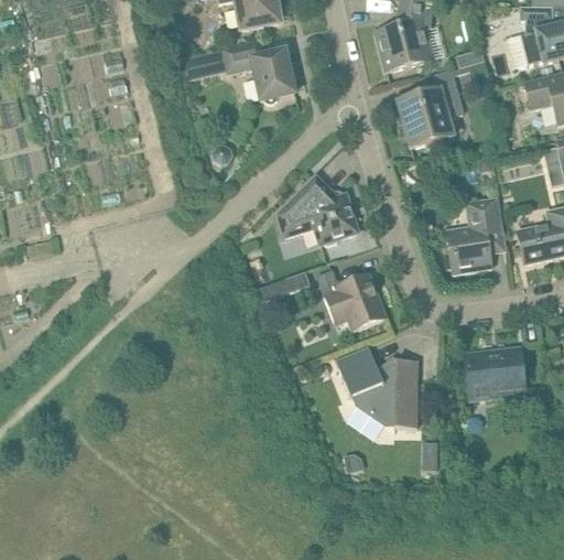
[(241,28),(257,25),(279,21),(274,0),(218,0),(218,2),(230,0),(236,0),(241,28)]
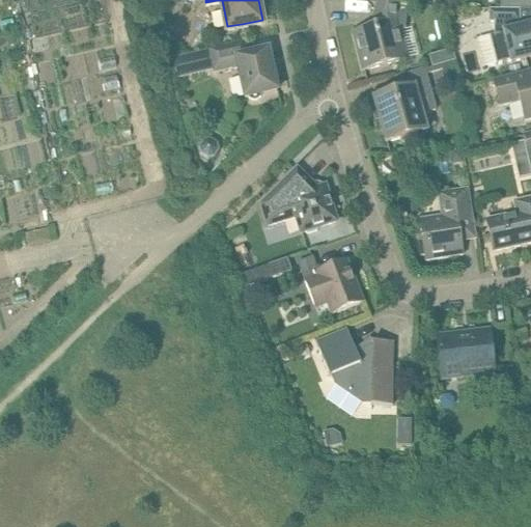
[(406,26),(408,1),(392,0),(378,0),(371,24),(353,29),(362,67),(407,56),(399,28),(406,26)]
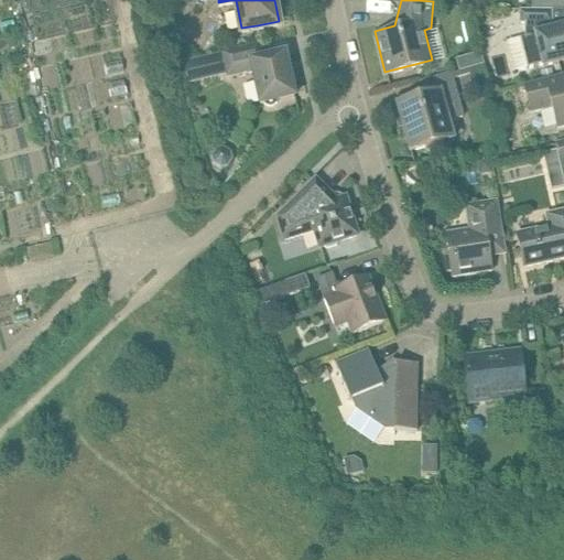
[(519,6),(519,20),(524,20),(524,29),(525,33),(520,34),(527,64),(542,61),(543,62),(563,56),(563,23),(562,24),(561,19),(552,19),(552,6),(531,6),(519,6)]
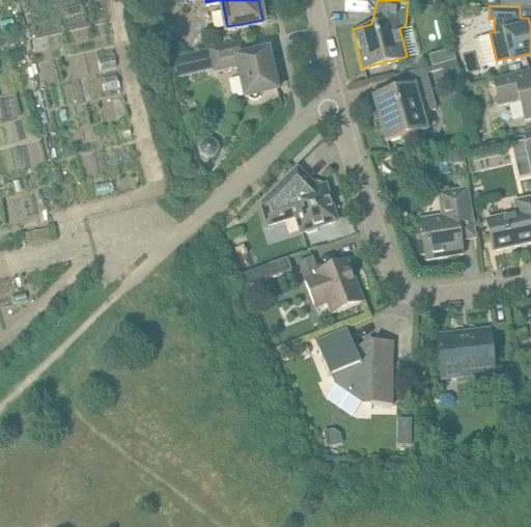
[(169,39),(173,54),(189,50),(186,35),(169,39)]
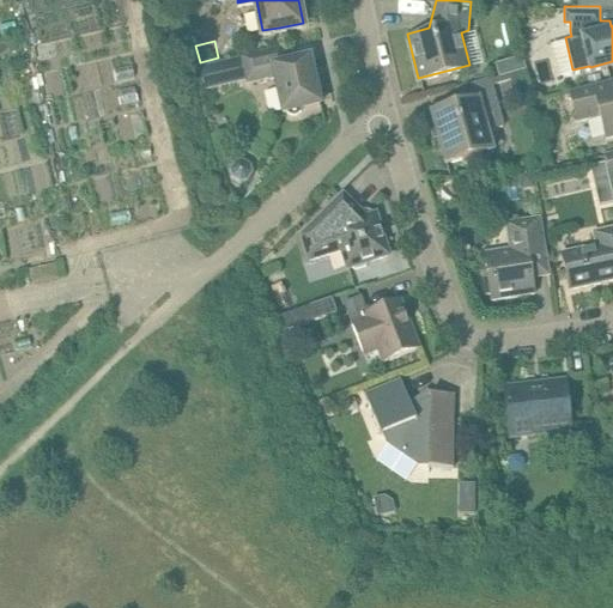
[(241,54),(199,64),(205,86),(246,78),(247,79),(274,73),(277,85),(283,109),(286,108),(287,110),(291,111),(296,110),(299,108),(299,104),(320,99),(309,53),(286,59),(283,43),(240,53),(241,54)]
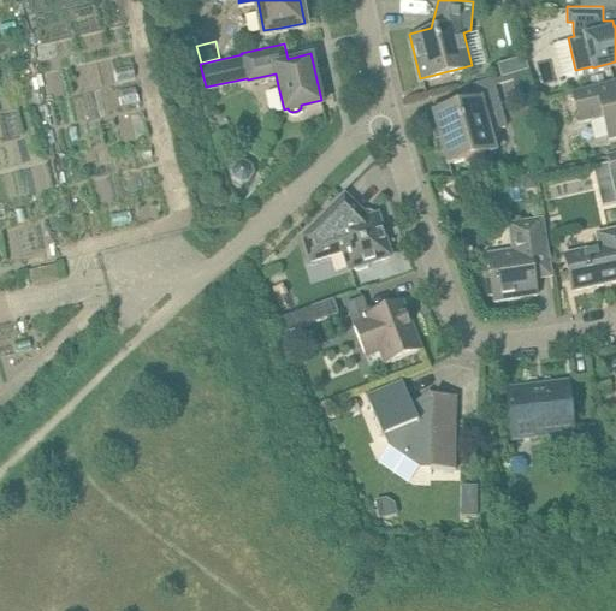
[(525,53),(504,58),(508,71),(511,70),(526,66),(528,65),(525,53)]
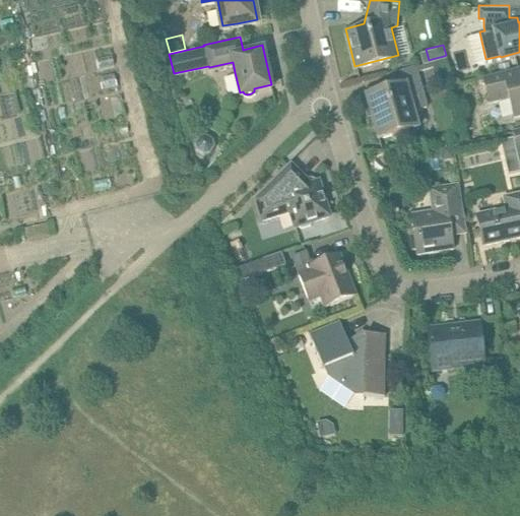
[(444,56),(432,59),(434,65),(439,83),(451,79),(444,56)]
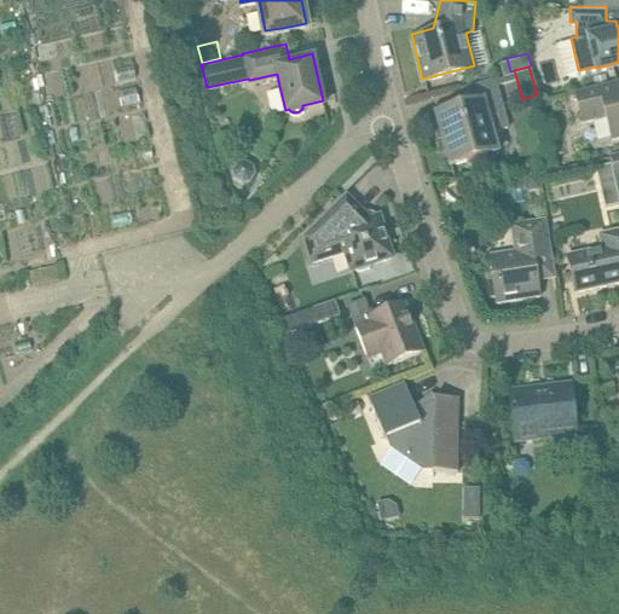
[(606,70),(594,74),(596,84),(608,80),(606,70)]
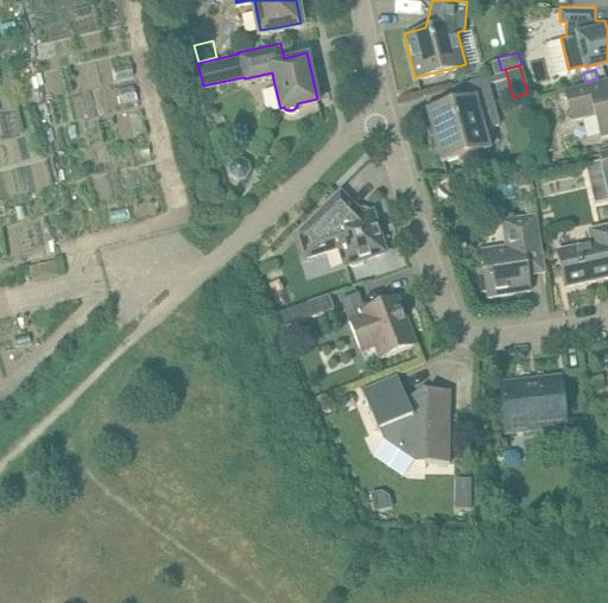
[(442,159),(464,152),(468,151),(469,156),(485,151),(483,147),(488,146),(482,126),(499,122),(486,75),(451,84),(456,101),(428,109),(442,159)]
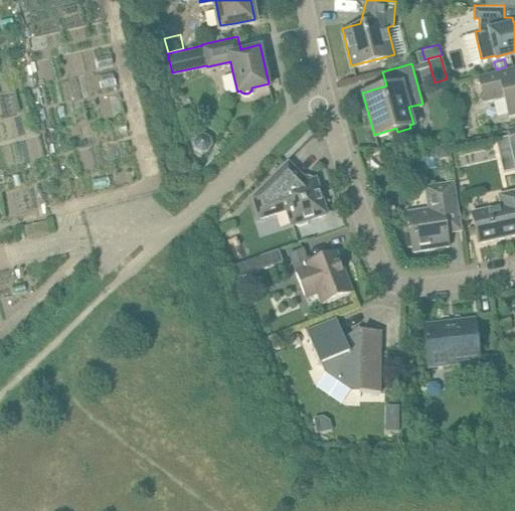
[(509,114),(514,112),(514,67),(514,64),(506,66),(496,69),(478,73),(485,99),(504,95),(509,114)]
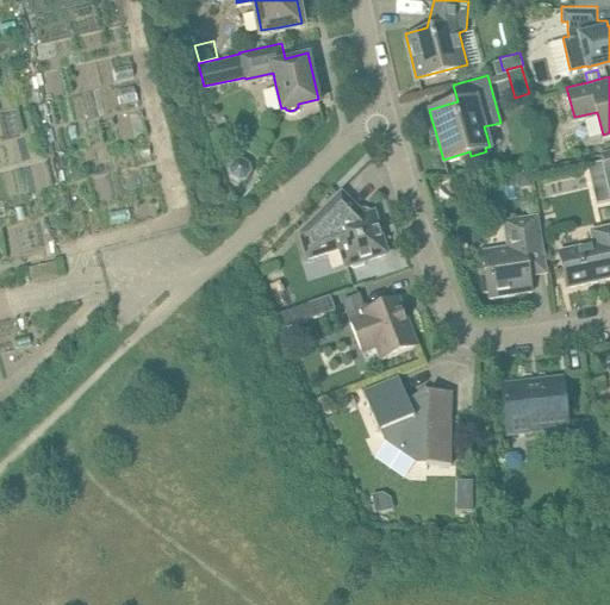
[(250,160),(241,153),(232,155),(226,166),(229,174),(238,180),(247,178),(253,168),(250,160)]
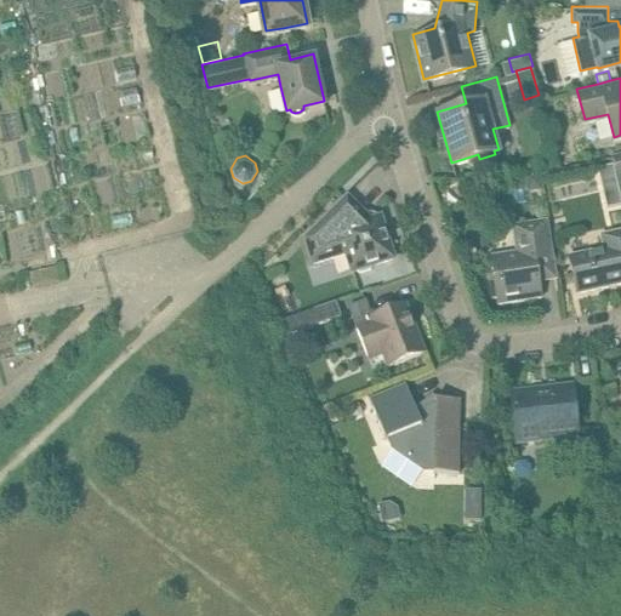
[(613,161),(598,164),(602,181),(617,178),(613,161)]
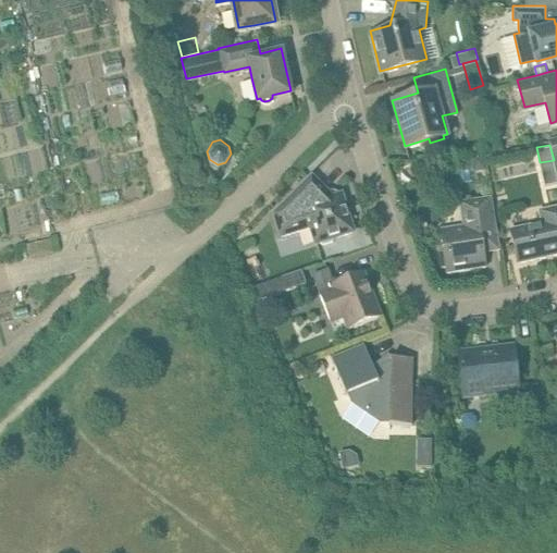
[(484,155),(471,156),(472,164),(477,169),(485,168),(484,155)]
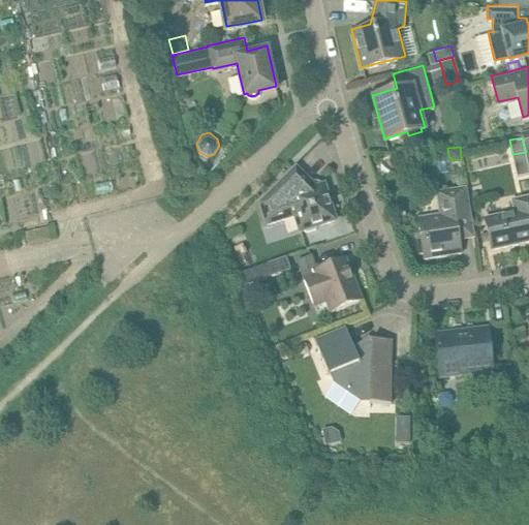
[(296,165),(260,201),(267,221),(294,212),(300,228),(304,227),(306,229),(316,226),(316,223),(335,217),(323,182),(319,183),(318,185),(312,183),(312,181),(296,165)]
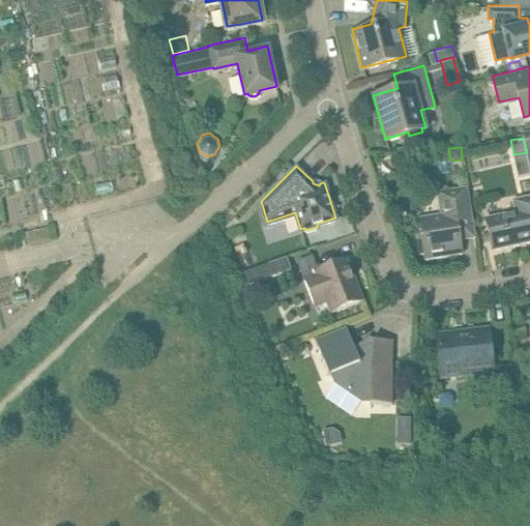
[(473,229),(470,208),(467,185),(437,190),(440,212),(418,215),(424,257),(462,251),(459,231),(473,229)]
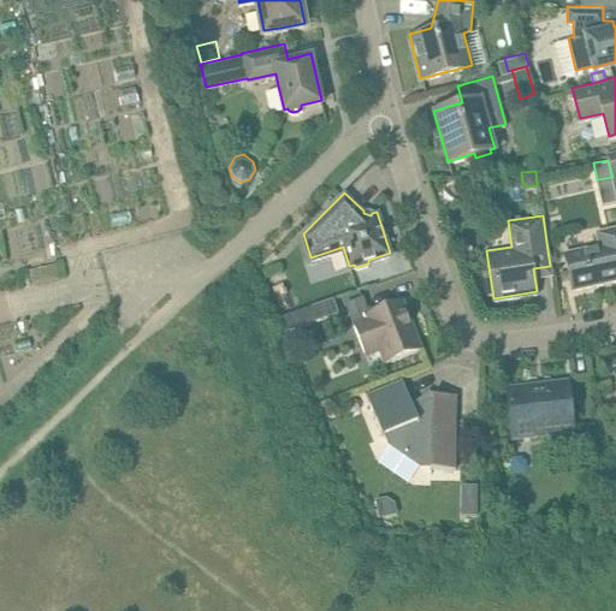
[(615,225),(596,230),(598,243),(563,250),(572,289),(615,278),(615,225)]
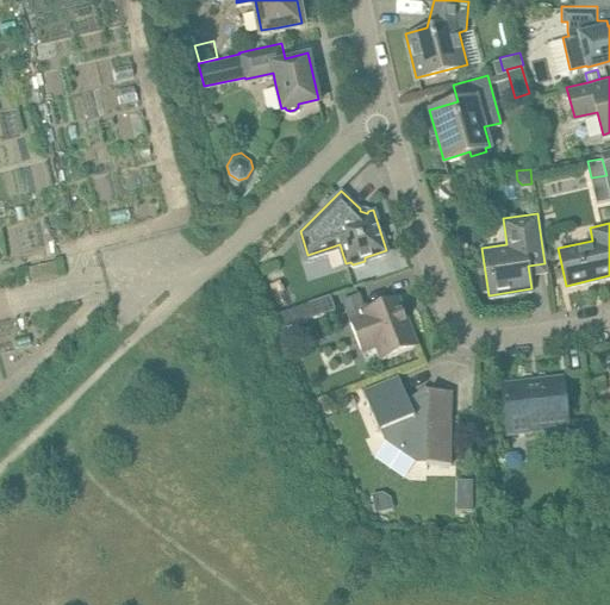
[(398,295),(375,304),(365,307),(359,292),(342,298),(361,349),(377,343),(381,356),(416,343),(398,295)]
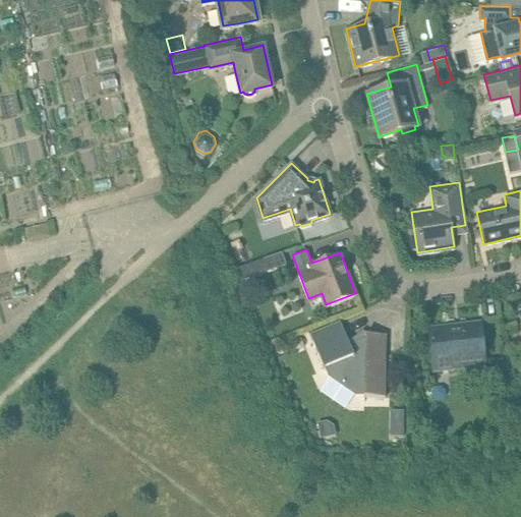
[(264,257),(268,270),(286,264),(282,250),(264,257)]
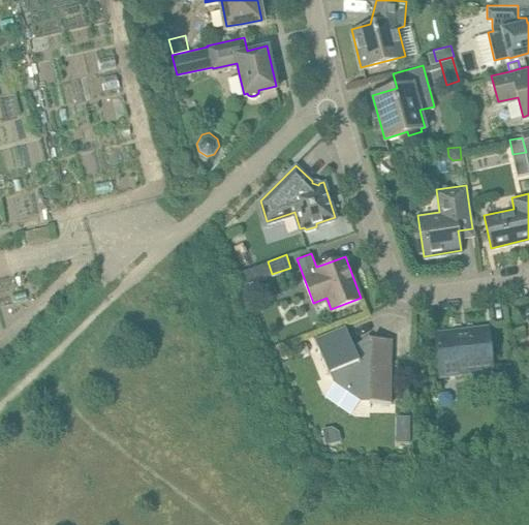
[(391,400),(392,359),(392,338),(370,337),(370,340),(353,346),(345,323),(314,337),(329,372),(332,371),(335,378),(361,396),(369,396),(369,400),(391,400)]
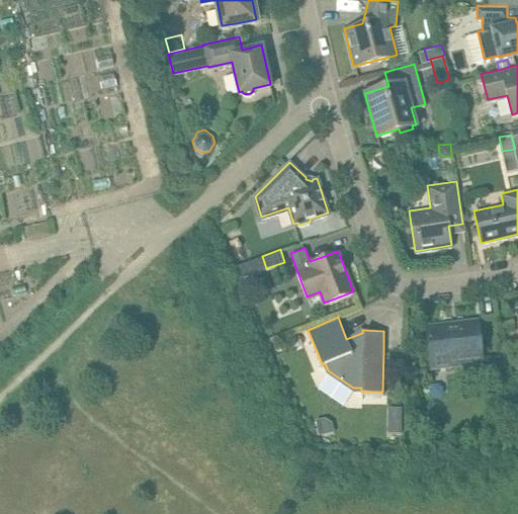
[(482,357),(480,342),(478,322),(447,325),(447,322),(426,325),(431,366),(451,363),(451,360),(482,357)]
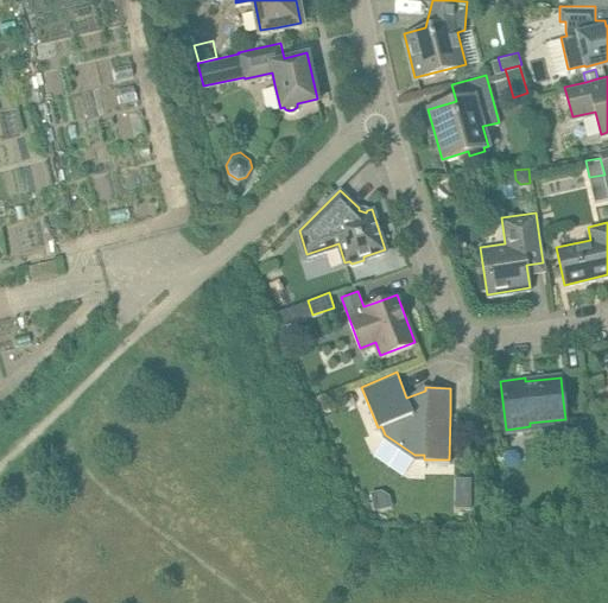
[(352,391),(340,395),(343,404),(355,400),(352,391)]
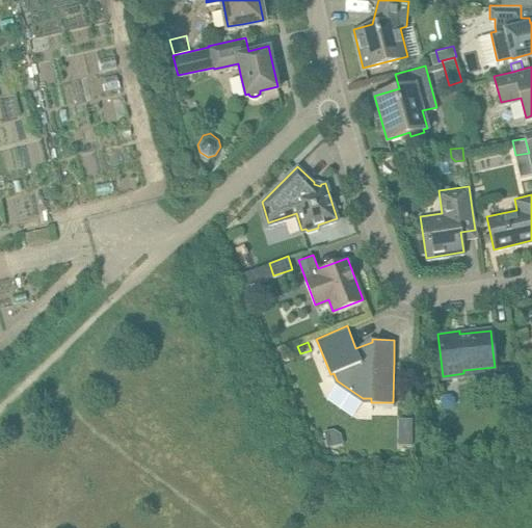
[(398,436),(398,442),(410,442),(410,431),(401,431),(398,436)]
